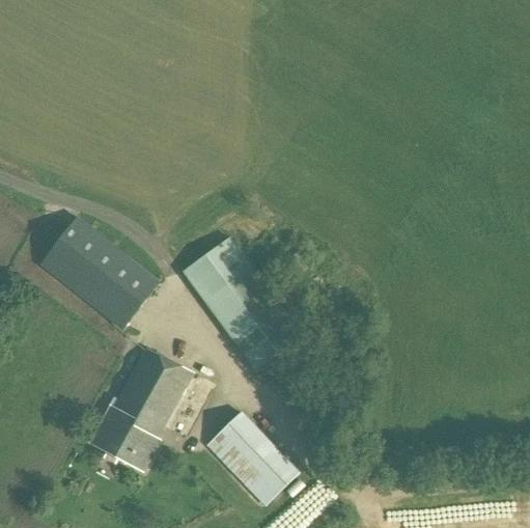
[(121,329),(159,282),(77,217),(40,264),(121,329)]
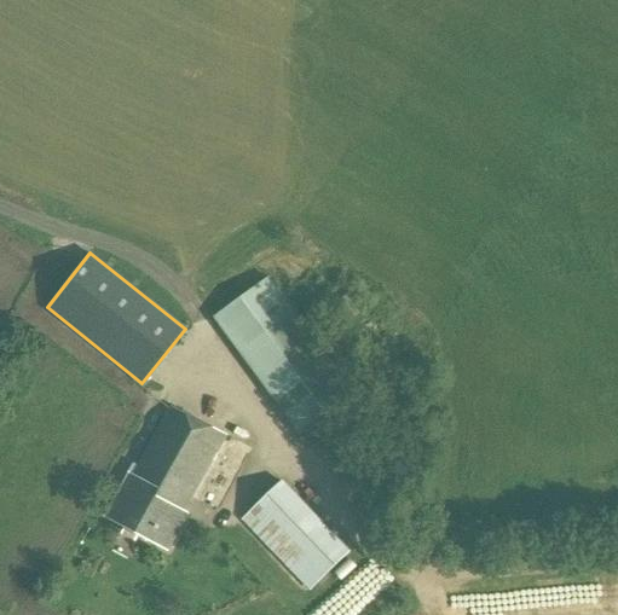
[(295,435),(354,393),(269,274),(211,318),(295,435)]
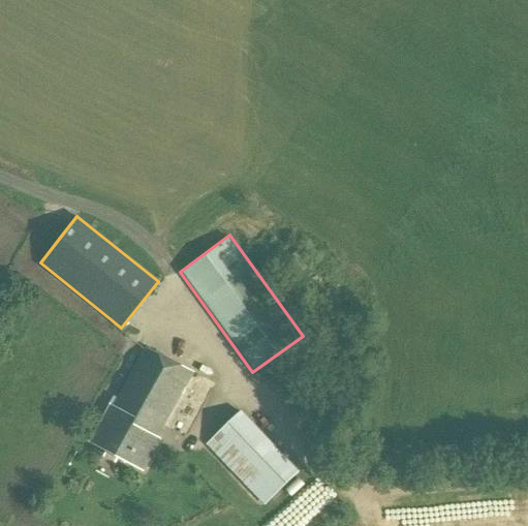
[(157,435),(191,371),(147,346),(119,398),(114,396),(107,407),(109,407),(90,440),(143,468),(159,436),(157,435)]
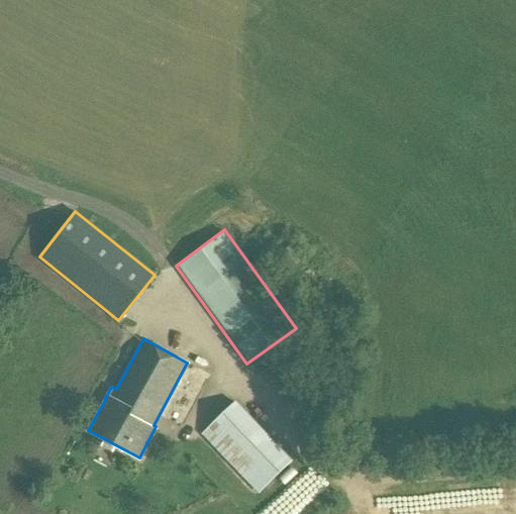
[(259,492),(292,459),(235,400),(201,432),(259,492)]
